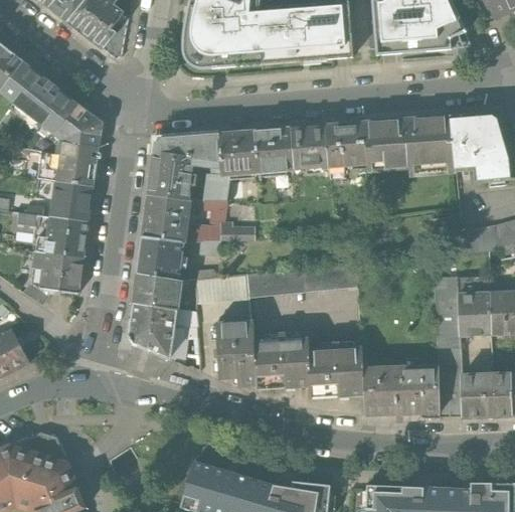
[(67,24),(86,0),(47,0),(43,5),(67,24)]
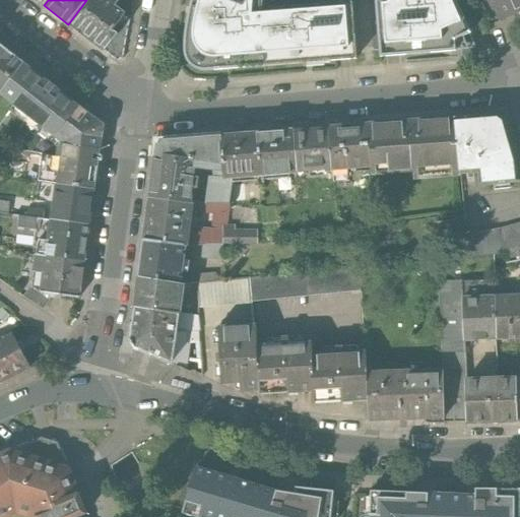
[(124,15),(105,0),(86,0),(68,24),(106,54),(116,42),(109,36),(124,15)]
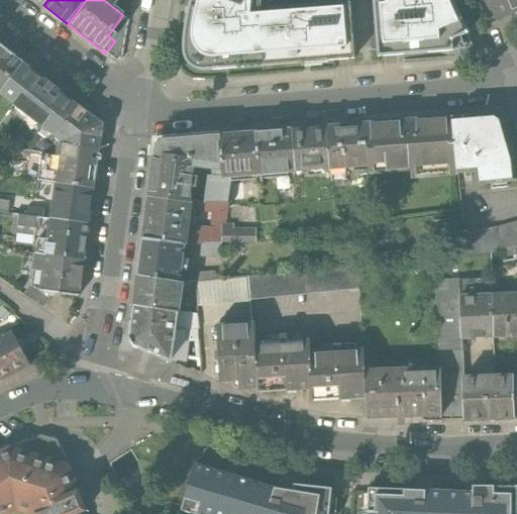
[(302,0),(287,1),(290,61),(360,58),(356,0),(302,0)]
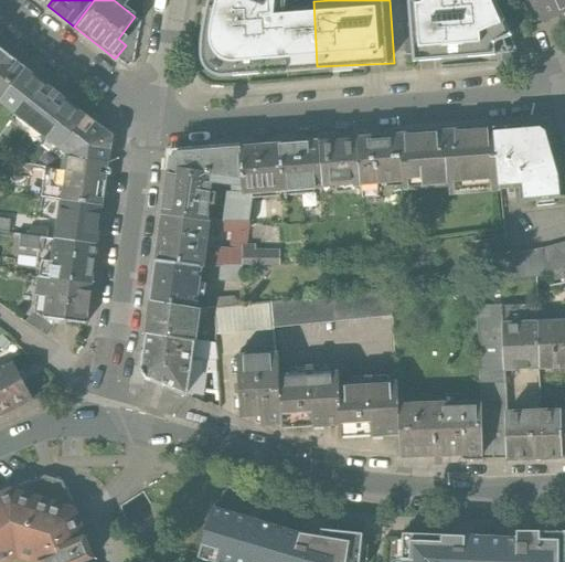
[(411,0),(417,59),(521,43),(504,0),(411,0)]
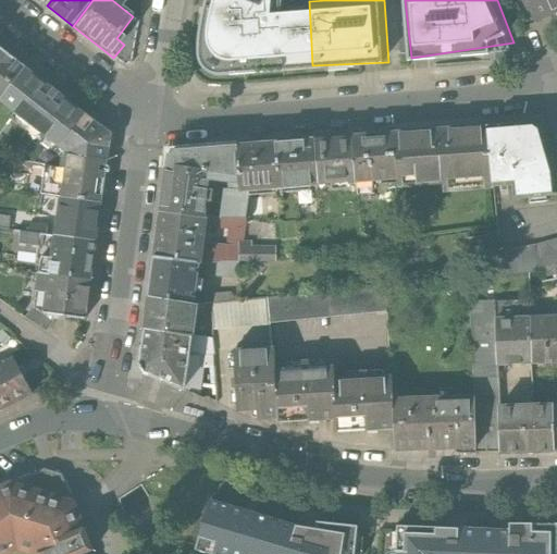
[(524,0),(535,23),(556,13),(556,0),(524,0)]
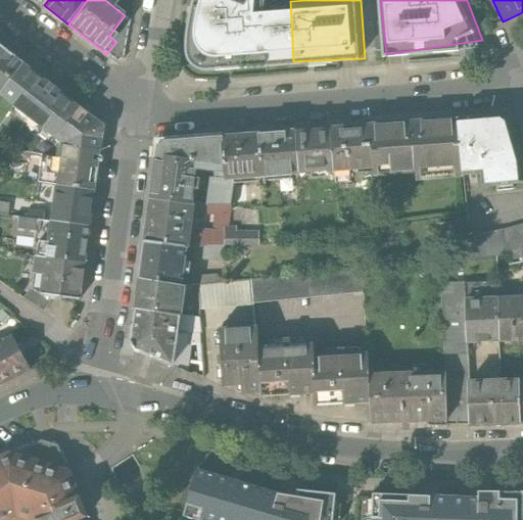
[(225,65),(293,61),(290,1),(193,6),(191,39),(197,48),(208,59),(225,65)]
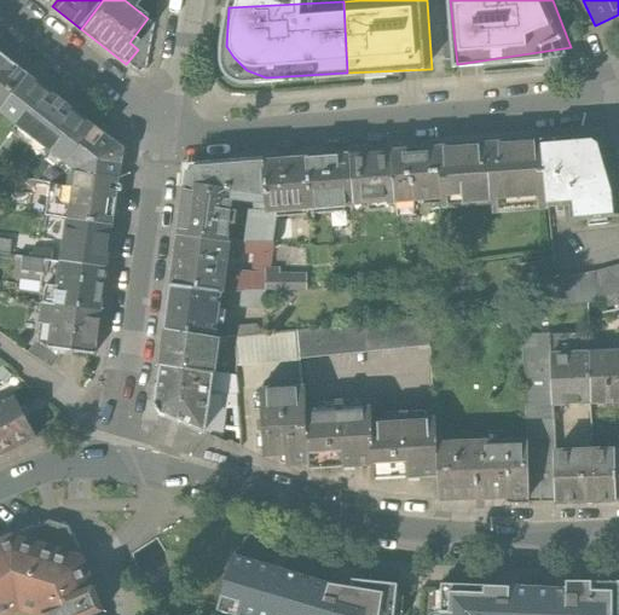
[(0,111),(30,74),(0,50),(0,111)]
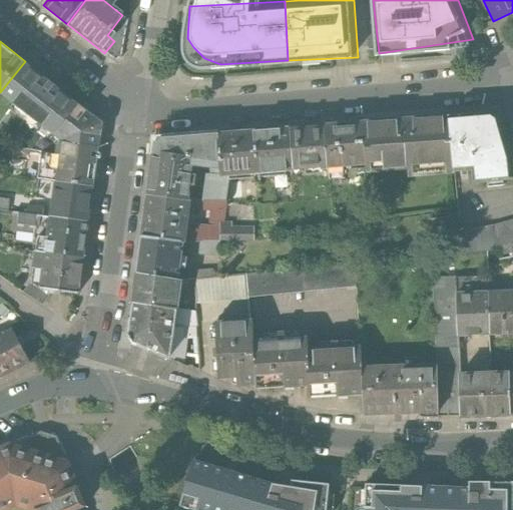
[(0,92),(0,93),(54,137),(81,104),(25,61),(0,92)]
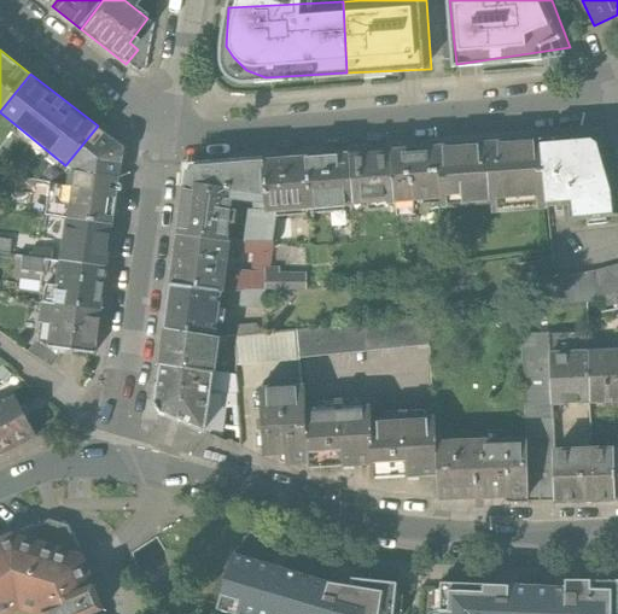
[(65,165),(80,176),(118,181),(123,152),(120,144),(98,126),(65,165)]
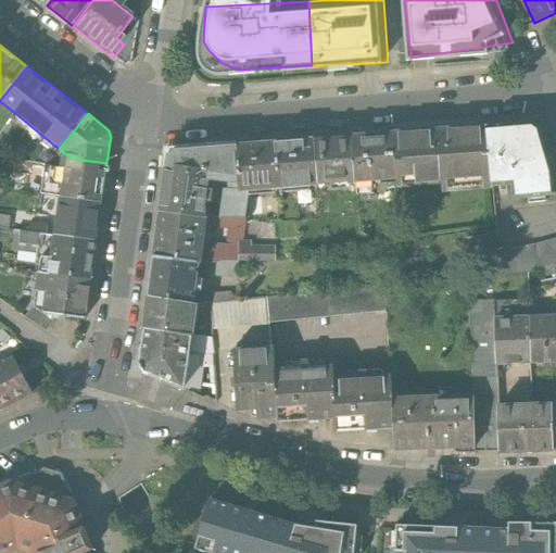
[(534,124),(485,127),(490,178),(490,188),(512,187),(513,201),(552,198),(534,124)]
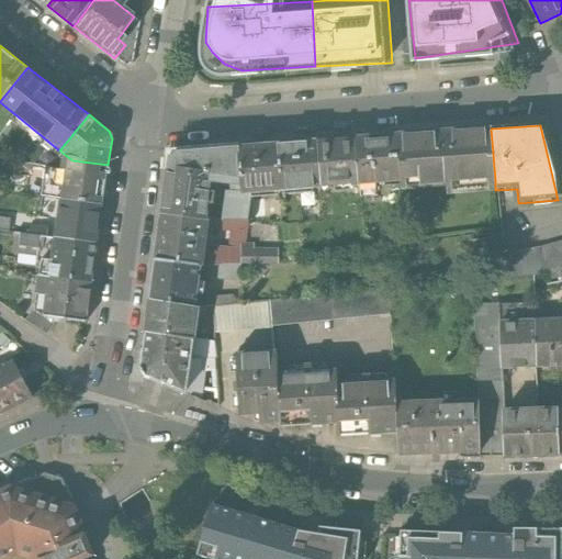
[(491,129),(441,132),(445,183),(495,180),(491,129)]
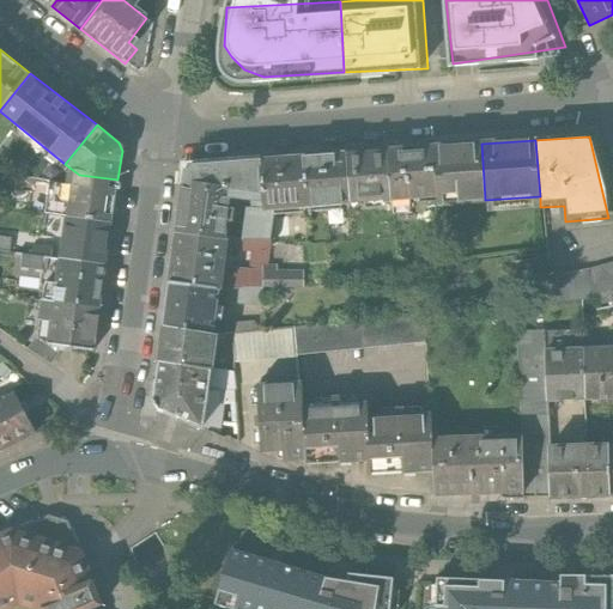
[(434,203),(485,200),(481,144),(430,147),(434,203)]
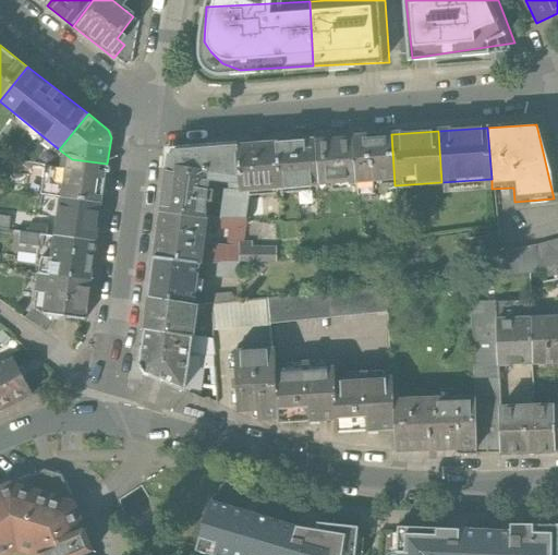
[(354,188),(395,185),(391,134),(351,136),(354,188)]
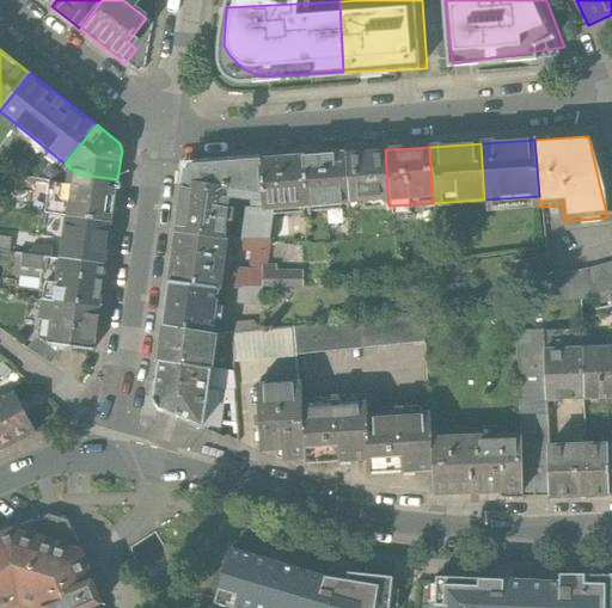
[(347,209),(389,206),(385,149),(343,153),(347,209)]
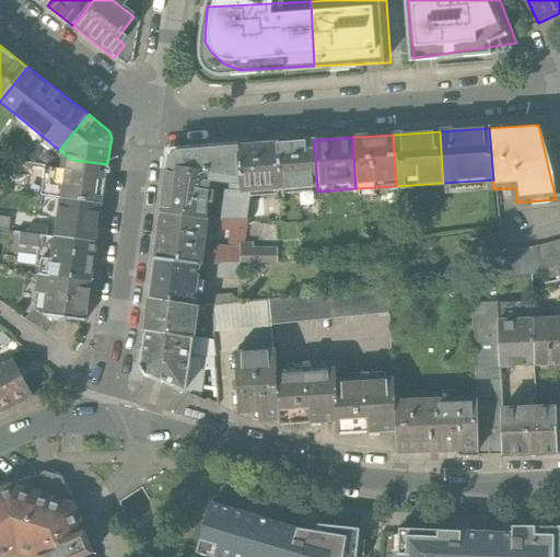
[(280,194),(317,192),(314,140),(277,142),(280,194)]
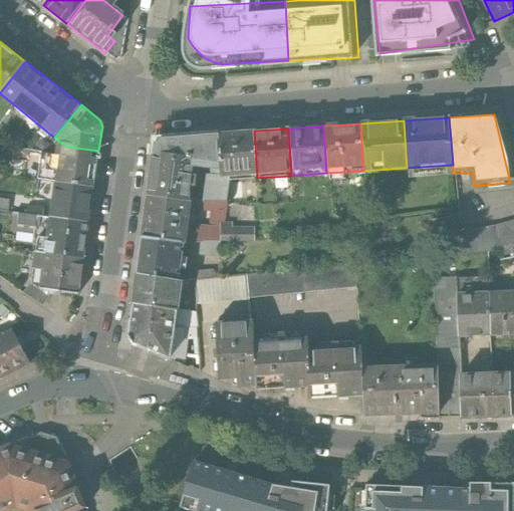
[(232,176),(257,178),(254,131),(220,133),(223,175),(232,176)]
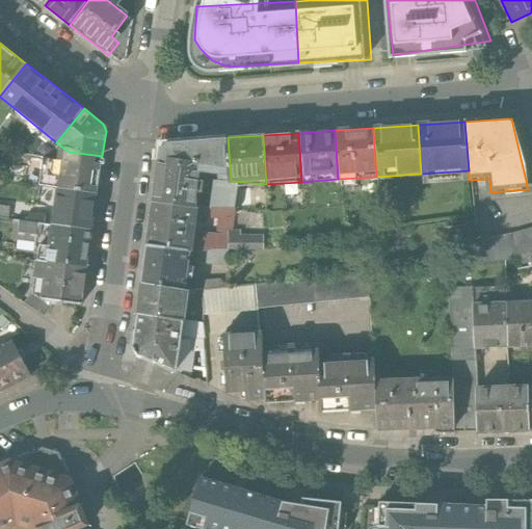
[(193,207),(198,172),(224,174),(231,181),(228,137),(201,140),(161,147),(154,204),(193,207)]
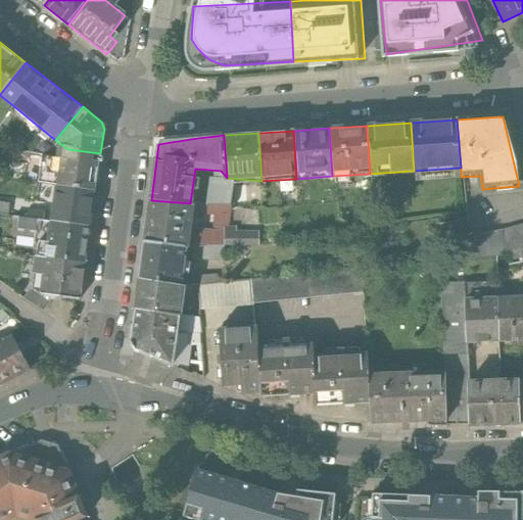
[(67,149),(60,183),(94,188),(100,153),(67,149)]
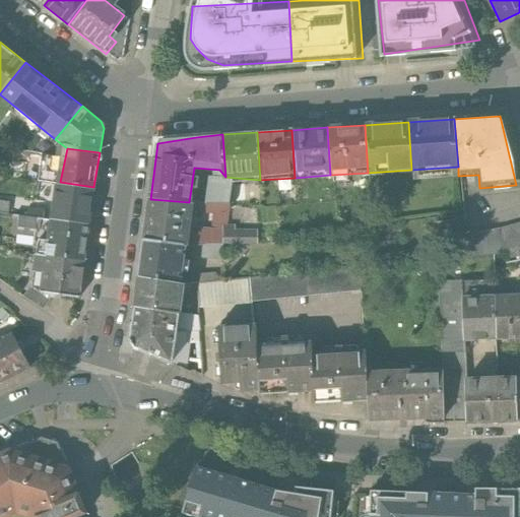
[(231,204),(235,178),(225,177),(219,170),(194,168),(189,202),(231,204)]
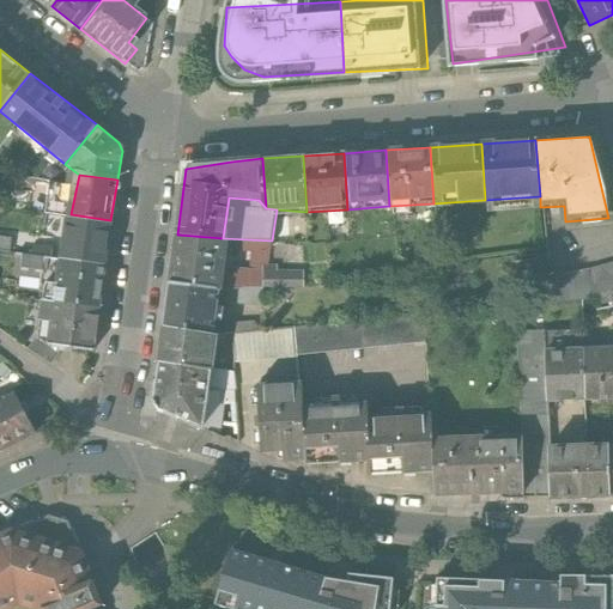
[(71,214),(62,261),(103,267),(110,220),(71,214)]
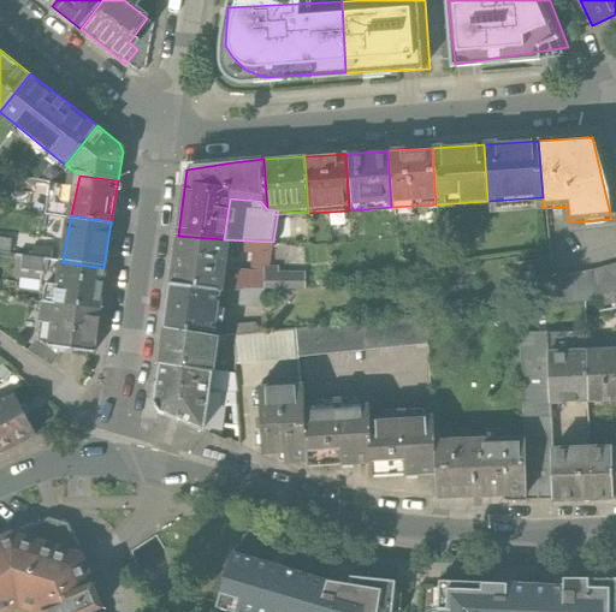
[(0,248),(11,250),(12,237),(0,235),(0,248)]
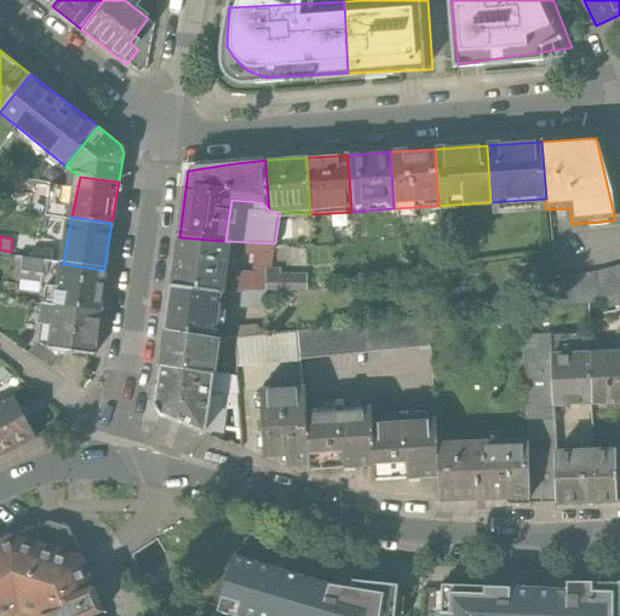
[(179,237),(173,289),(220,293),(225,241),(179,237)]
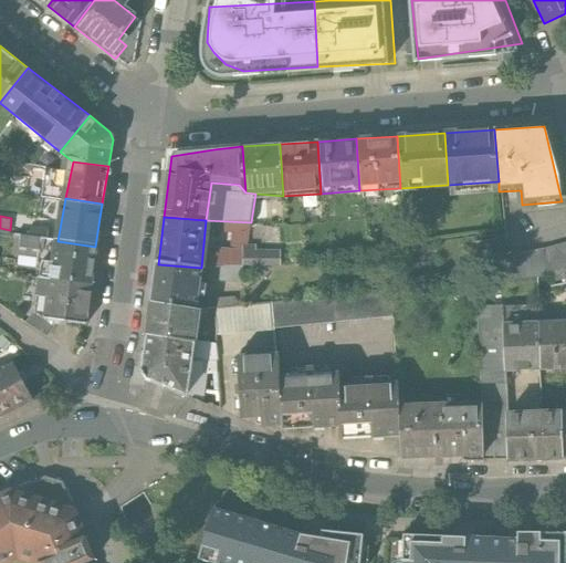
[(248,242),(251,222),(206,220),(201,268),(223,268),(222,280),(243,281),(244,262),(248,242)]
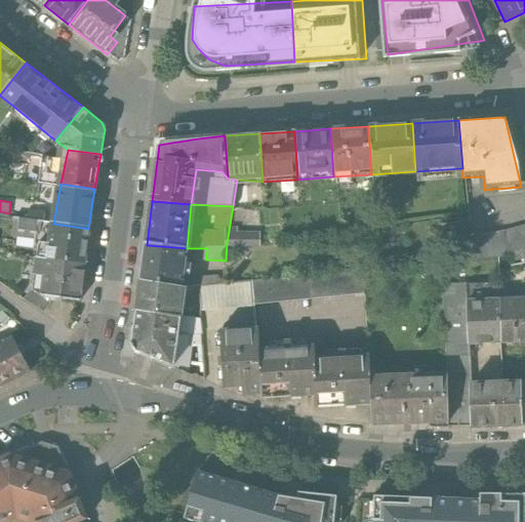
[(53,224),(48,259),(82,265),(88,229),(53,224)]
